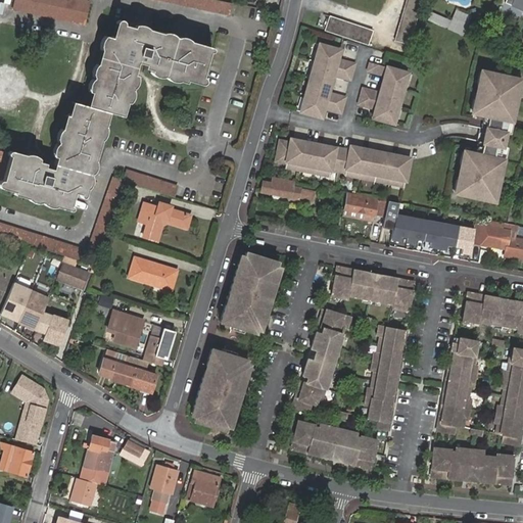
[(74,0),(13,0),(11,12),(83,28),(87,3),(74,0)]
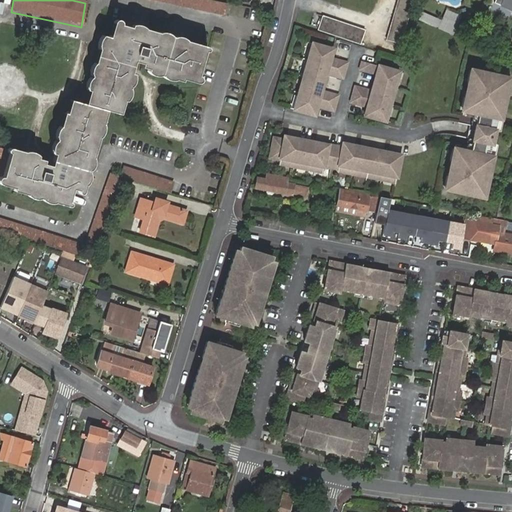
[(227,6),(198,0),(143,0),(224,18),(227,6)]
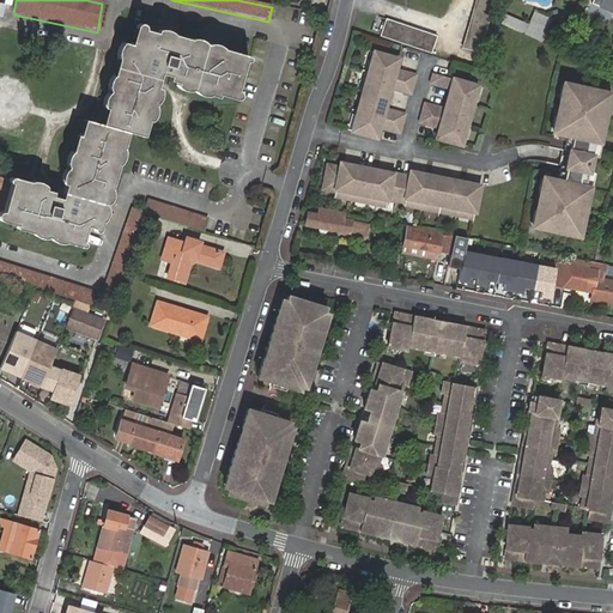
[(475,0),(462,46),(478,50),(492,0),(475,0)]
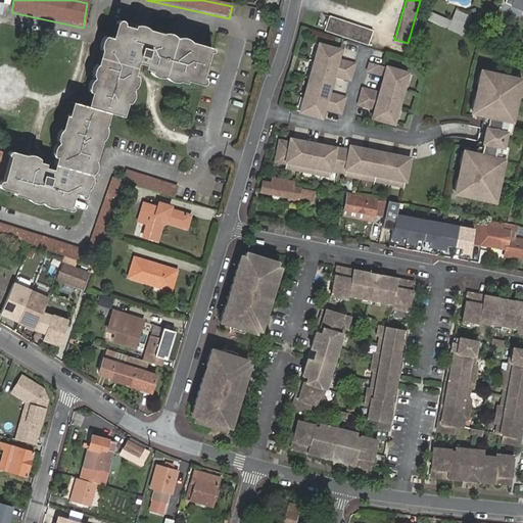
[(522,0),(505,0),(498,15),(507,18),(512,7),(522,12),(522,0)]
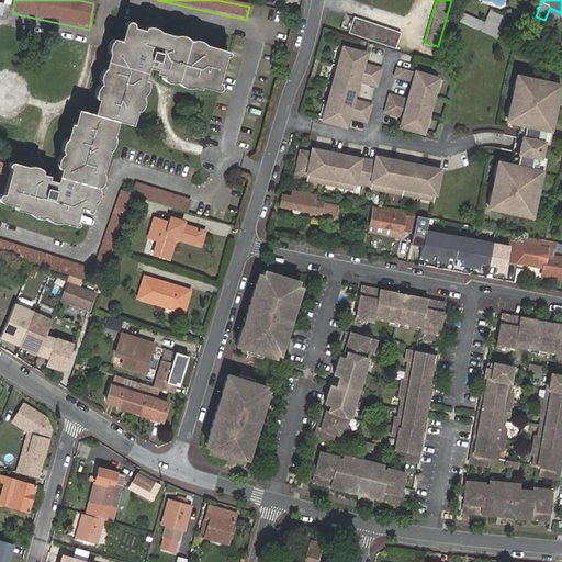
[(492,10),(489,18),(504,24),(507,17),(492,10)]
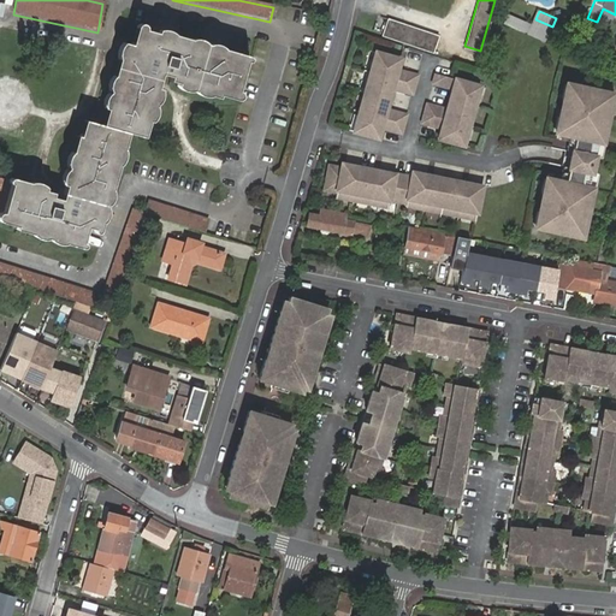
[(381,35),(432,52),(437,36),(386,18),(381,35)]
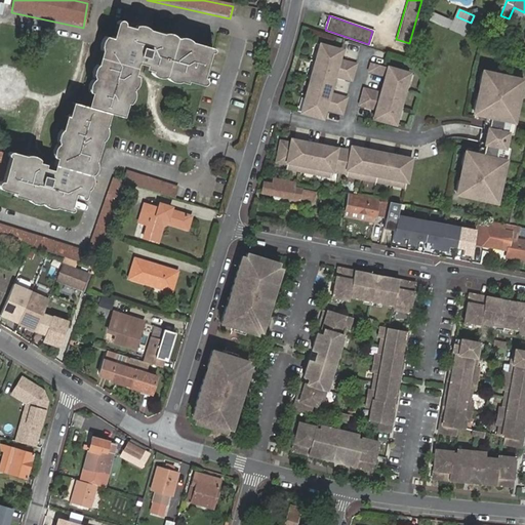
[(471,23),(456,16),(450,29),(465,35),(471,23)]
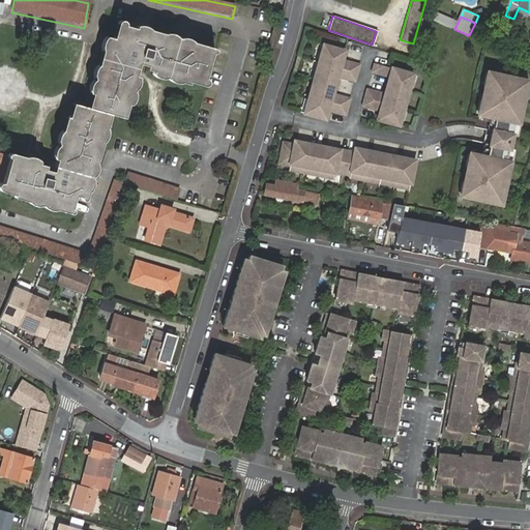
[(112,38),(101,74),(136,83),(138,77),(142,64),(149,66),(148,69),(169,77),(188,82),(189,79),(203,83),(204,78),(211,55),(212,52),(201,49),(149,33),(136,29),(126,26),(122,25),(118,39),(115,38),(112,38)]
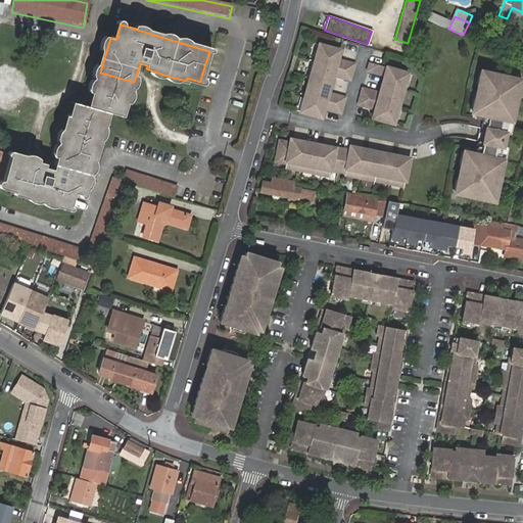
[(328,93),(333,77),(349,81),(354,64),(337,59),(340,50),(317,44),(298,112),(322,120),(324,109),(340,114),(345,98),(328,93)]
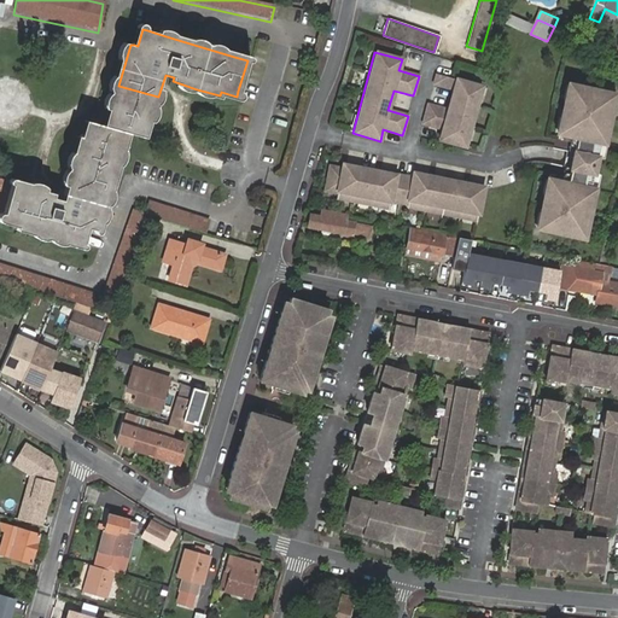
[(465,147),(482,86),(436,73),(432,85),(452,91),(445,110),(426,105),(421,124),(441,129),(438,140),(465,147)]
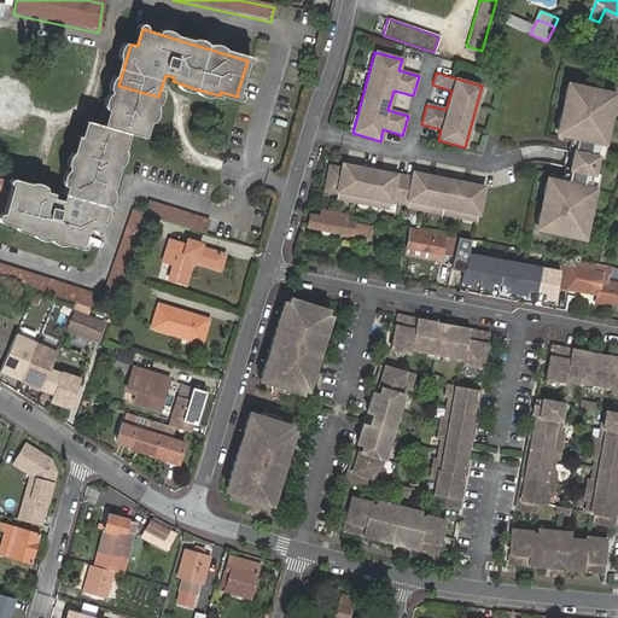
[(586,239),(599,174),(594,174),(598,157),(602,158),(616,92),(567,82),(555,134),(578,139),(569,181),(546,176),(535,229),(586,239)]
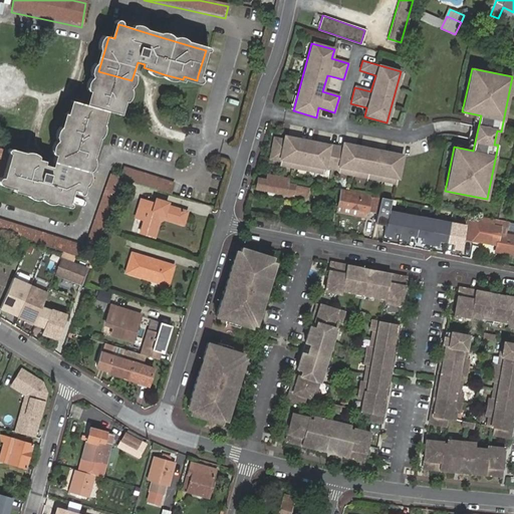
[(93,92),(89,105),(104,109),(107,110),(118,114),(122,100),(125,101),(132,80),(98,71),(96,77),(91,91),(93,92)]
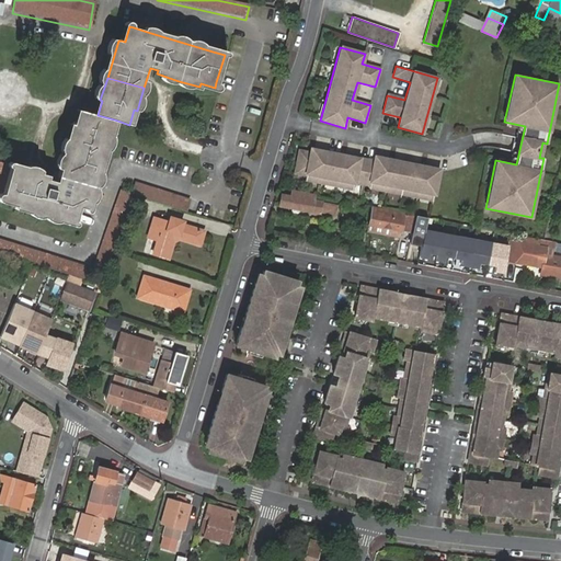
[(114,119),(98,115),(95,114),(82,110),(78,125),(75,124),(66,152),(60,171),(96,183),(114,119)]
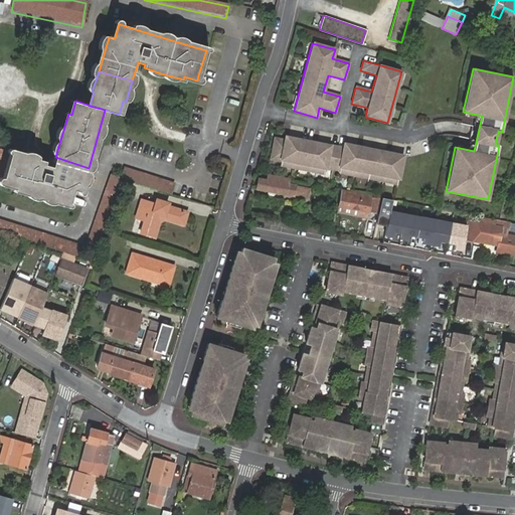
[(403,155),(343,144),(342,148),(284,137),(284,140),(274,139),(270,160),(280,161),(280,159),(338,171),(339,167),(399,179),(403,155)]
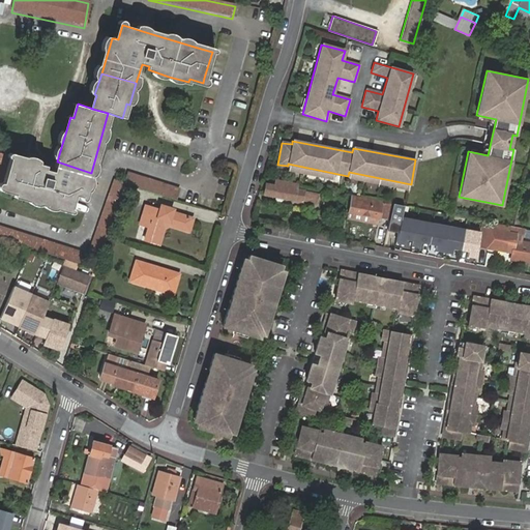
[(11,160),(13,156),(10,155),(0,152),(0,185),(3,187),(4,183),(11,160)]
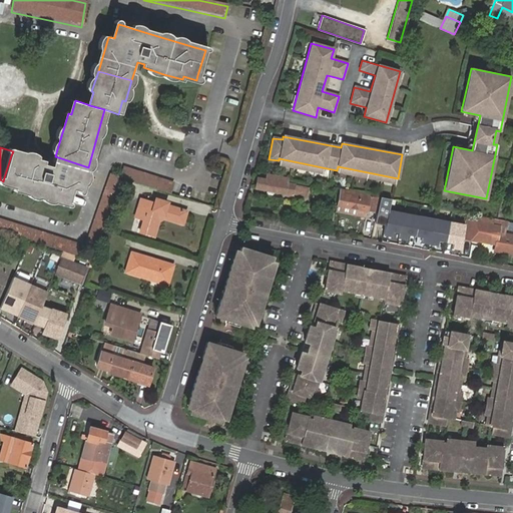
[(88,167),(55,156),(52,166),(45,164),(46,161),(41,159),(26,155),(13,151),(11,155),(4,177),(3,181),(16,184),(16,187),(69,204),(73,189),(78,191),(81,191),(82,187),(83,184),(86,173),(87,169),(88,167)]
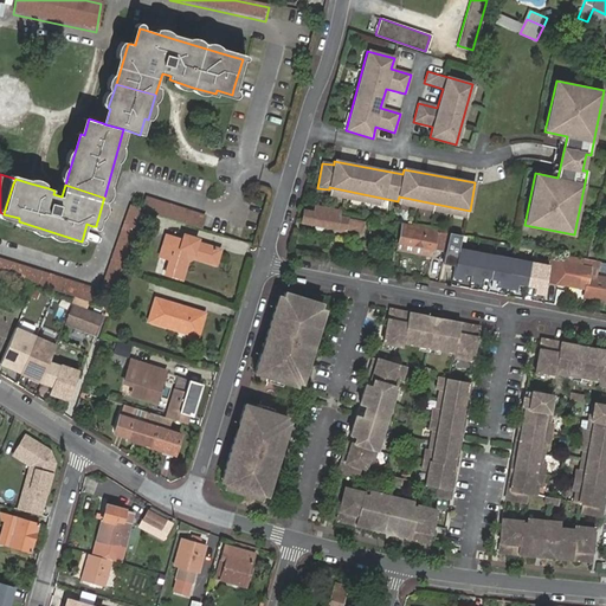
[(143,210),(202,229),(207,216),(146,195),(141,208),(143,210)]
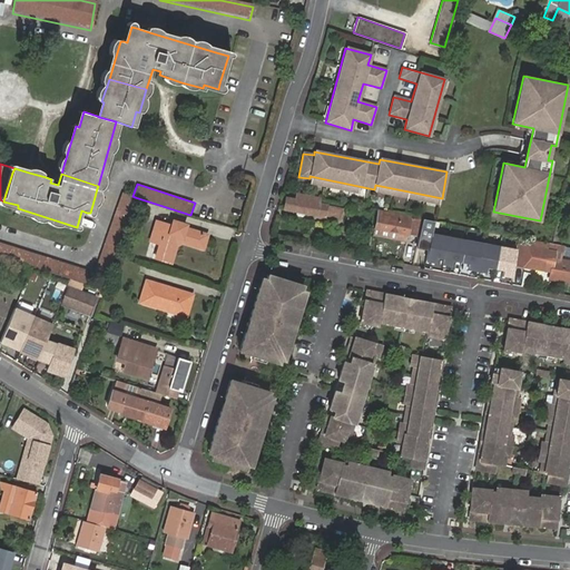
[(135,197),(133,196),(123,194),(96,268),(109,273),(115,256),(135,197)]
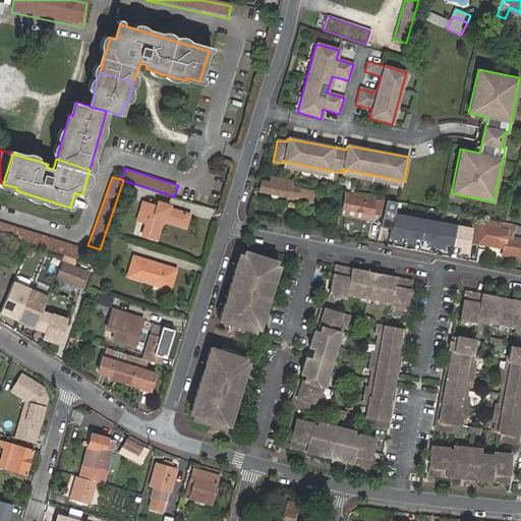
[(291,187),(293,181),(271,177),(270,183),(262,181),(258,191),(296,199),(298,189),(291,187)]
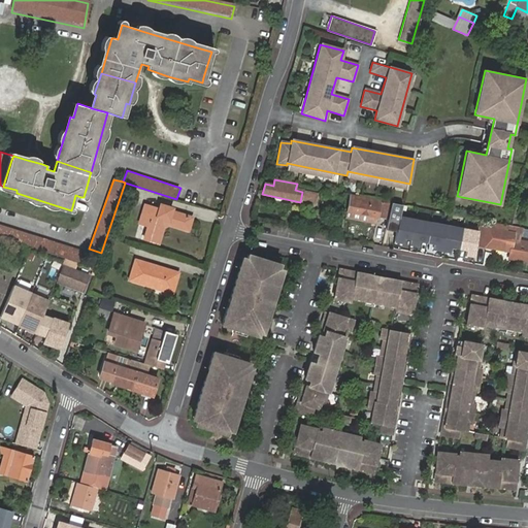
[(377,218),(380,206),(369,204),(370,199),(350,195),(347,211),(377,218)]
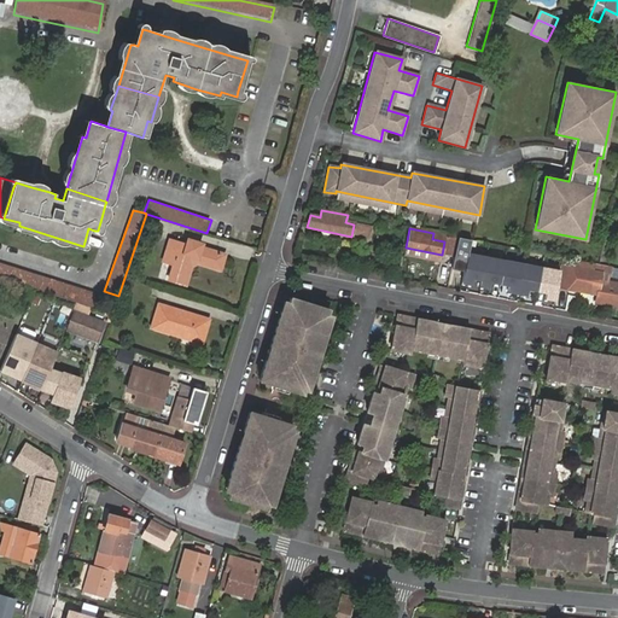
[(453,256),(458,238),(445,235),(444,242),(442,255),(453,256)]
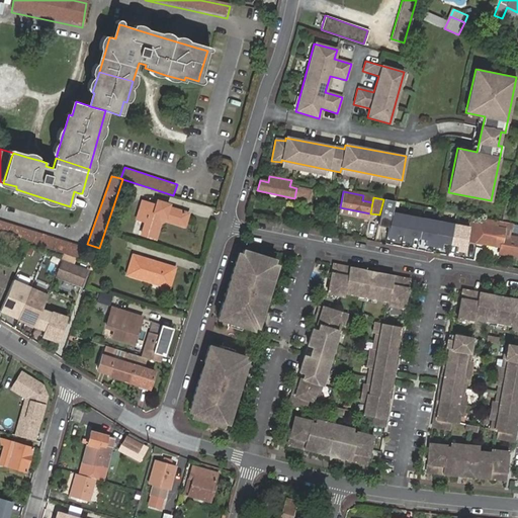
[(392,213),(395,202),(383,199),(379,214),(377,226),(389,228),(392,213)]
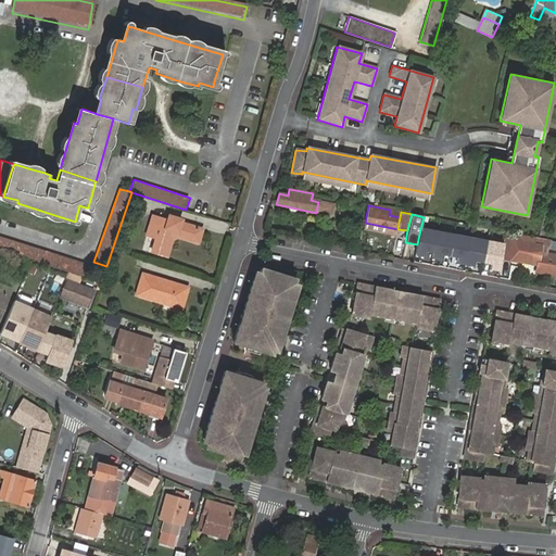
[(153,215),(147,235),(156,238),(152,251),(166,256),(173,238),(177,236),(198,242),(202,229),(181,223),(181,219),(168,215),(167,220),(153,215)]
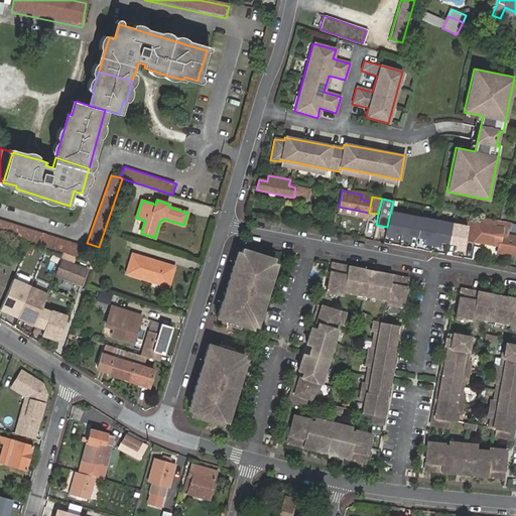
[(339,207),(337,216),(367,223),(369,213),(339,207)]
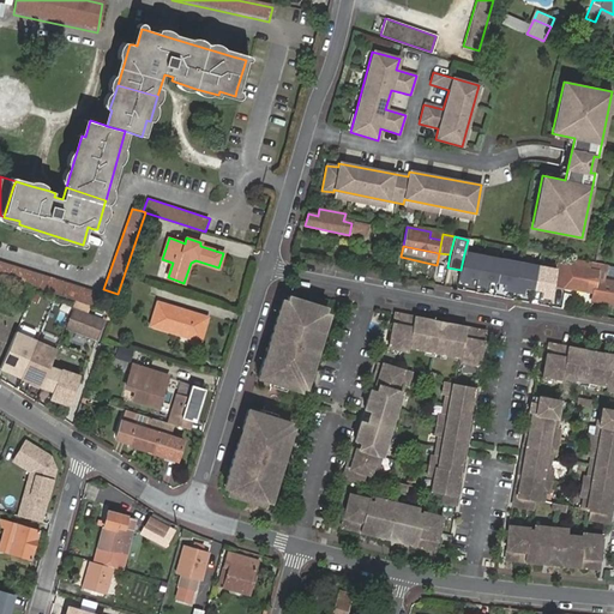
[(479,278),(482,257),(464,253),(459,283),(469,286),(470,277),(479,278)]
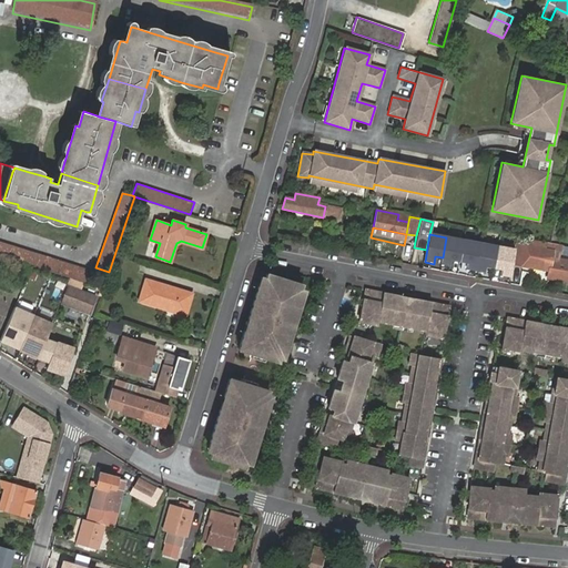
[(459,261),(463,240),(446,237),(442,265),(450,266),(452,259),(459,261)]
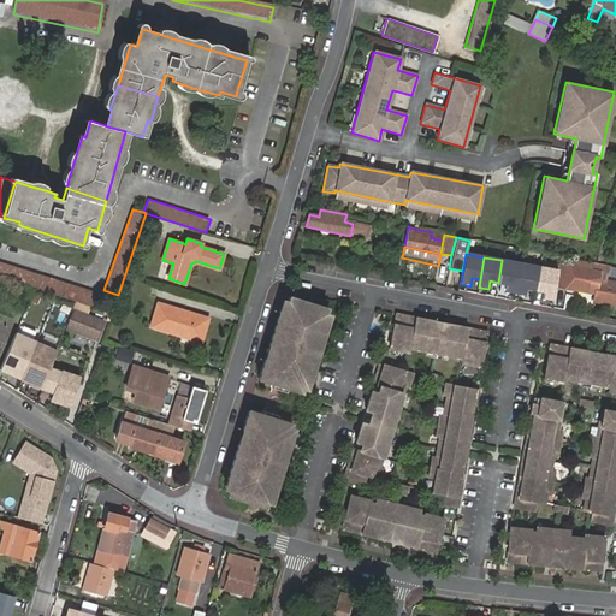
[(515,294),(521,264),(502,260),(498,283),(508,284),(505,292),(515,294)]
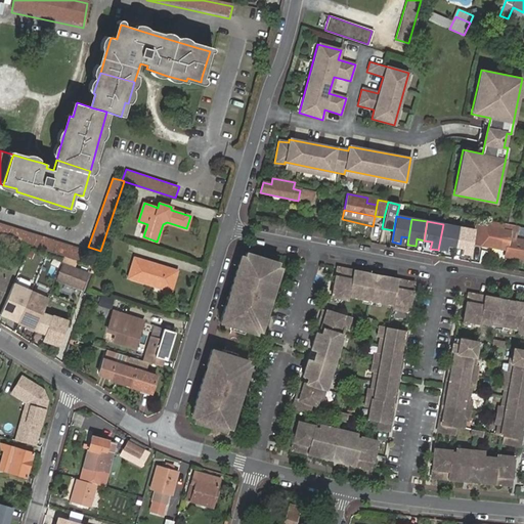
[(0,237),(18,244),(28,247),(39,251),(45,253),(62,258),(77,262),(78,263),(82,250),(0,223),(0,237)]
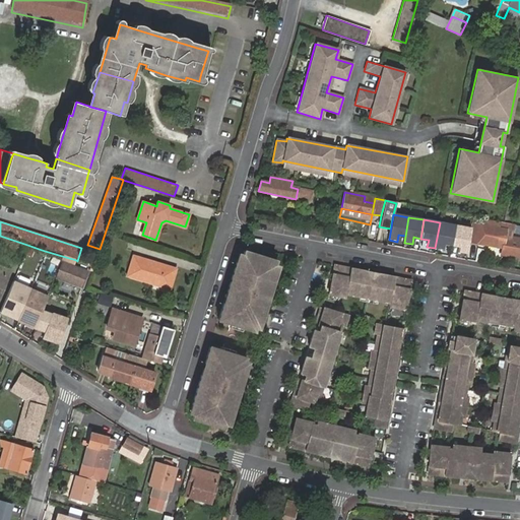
[(452,244),(455,225),(440,222),(435,248),(443,250),(444,243),(452,244)]
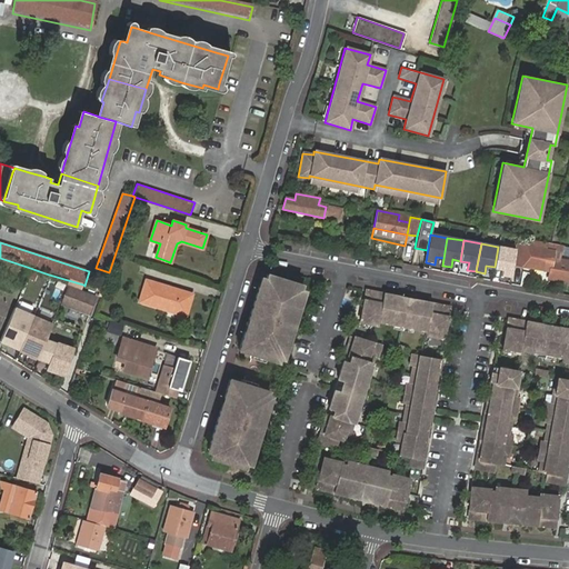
[(515,249),(512,265),(533,269),(533,267),(543,269),(543,271),(550,272),(553,259),(555,252),(516,245),(515,249)]
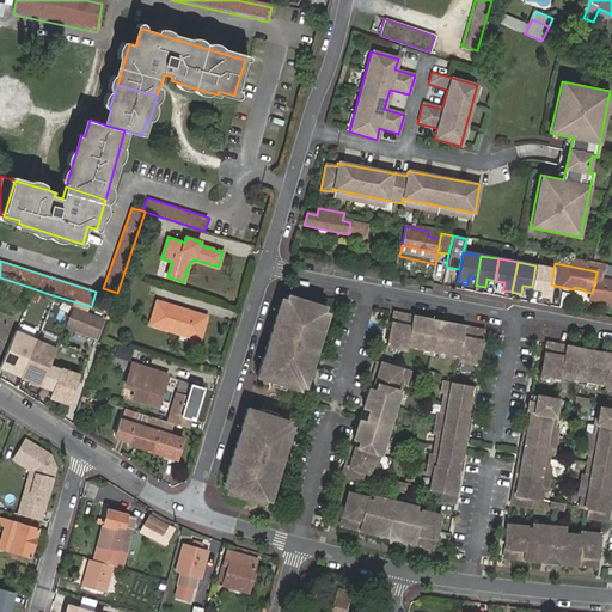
[(551,285),(554,268),(536,265),(532,287),(540,288),(539,297),(549,299),(551,285)]
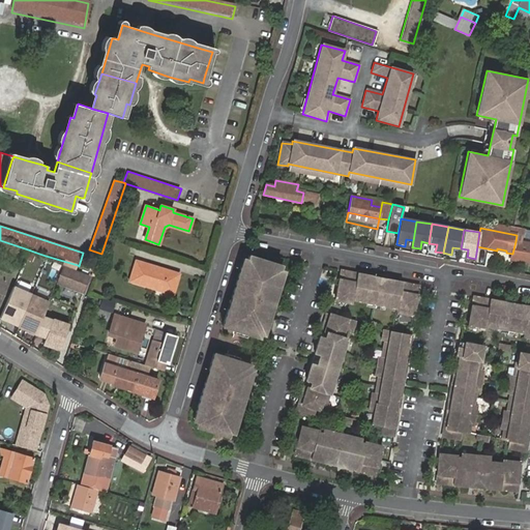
[(529,262),(529,243),(516,241),(512,254),(511,258),(529,262)]
